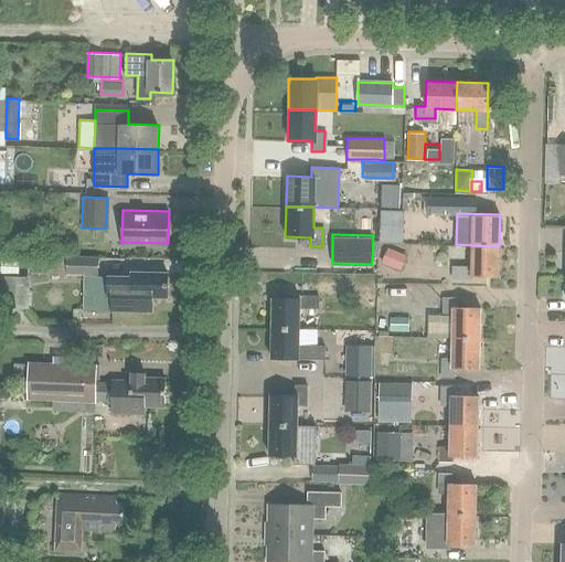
[(450,265),(450,276),(470,277),(471,275),(498,276),(499,246),(471,245),(470,265),(450,265)]
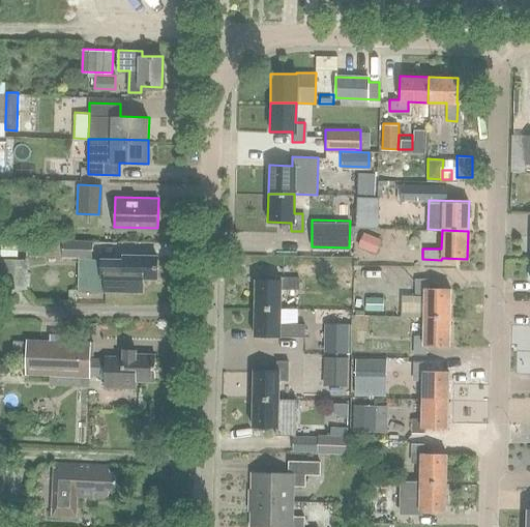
[(364,231),(358,245),(376,253),(382,238),(364,231)]
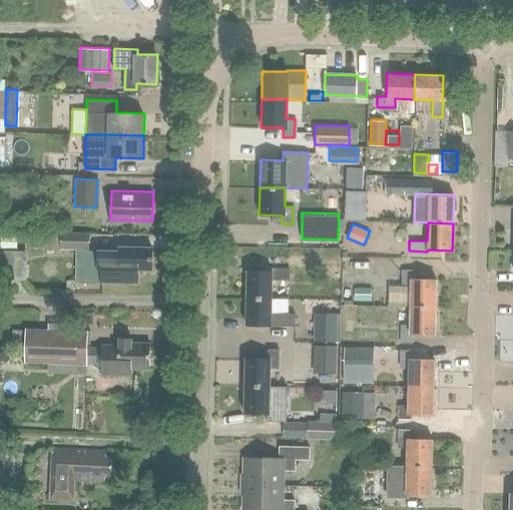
[(27,230),(26,245),(60,246),(61,231),(27,230)]
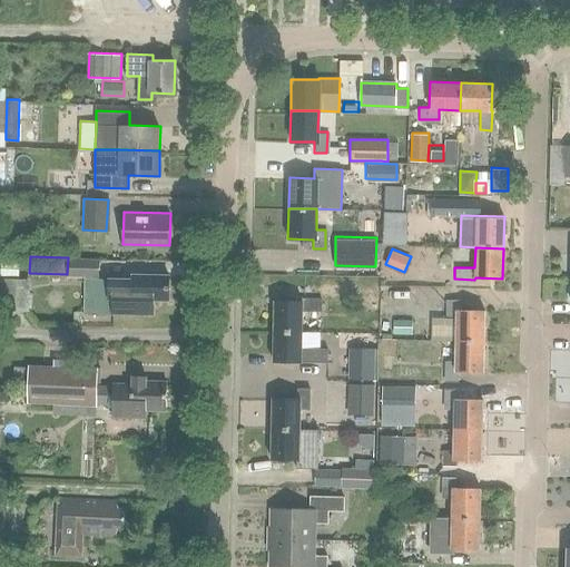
[(2,257),(1,275),(18,276),(19,258),(2,257)]
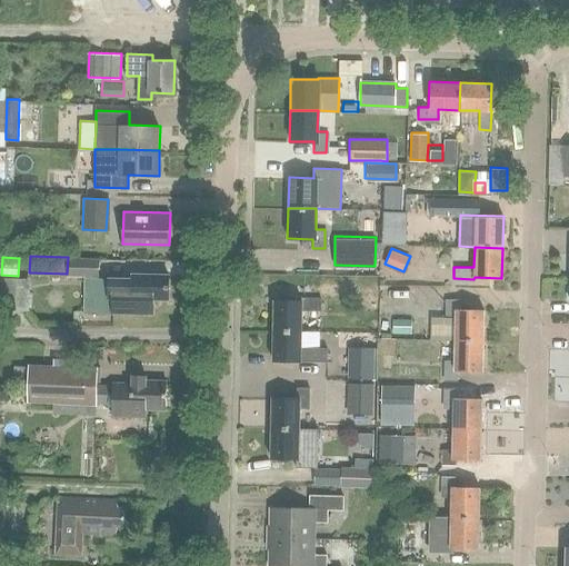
[(99,277),(99,258),(68,257),(67,274),(67,276),(99,277)]
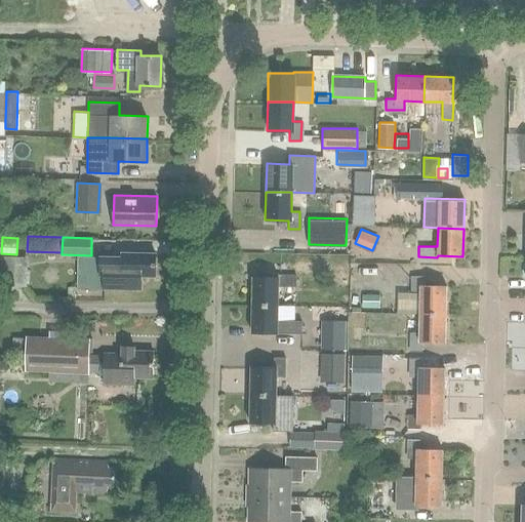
[(78,288),(142,288),(142,275),(155,275),(156,252),(120,251),(120,255),(77,256),(78,288)]
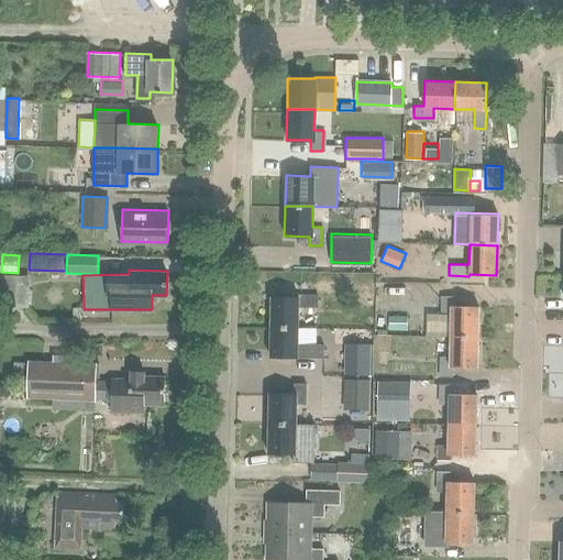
[(271,327),(296,327),(296,305),(316,306),(316,295),(298,295),(298,296),(271,296),(271,327)]
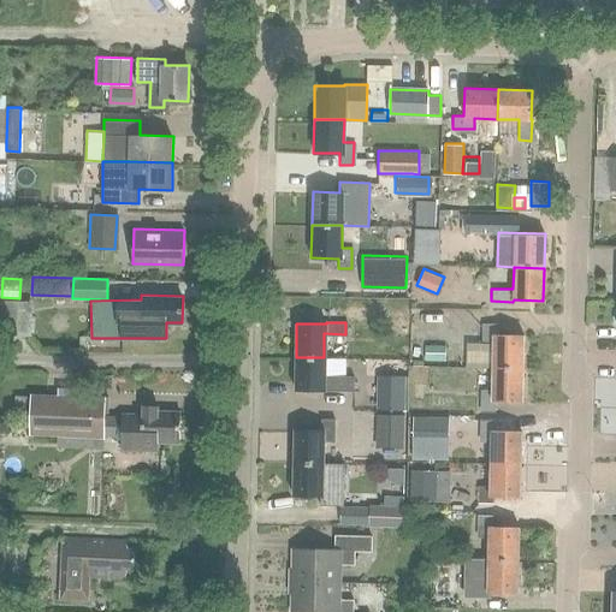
[(483,322),(481,344),(492,344),(491,366),(521,367),(522,333),(495,332),(495,322),(483,322)]
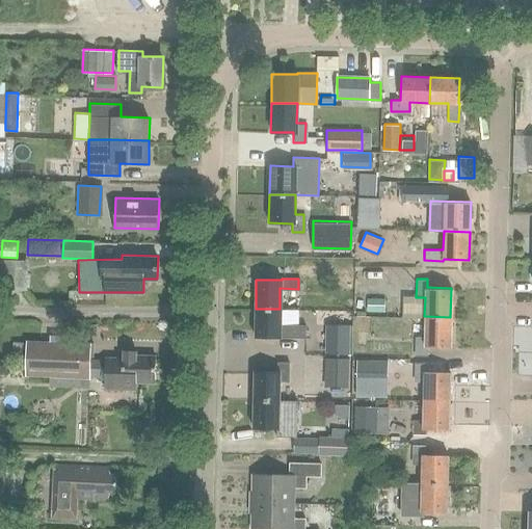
[(368,297),(368,310),(384,311),(386,297),(368,297)]
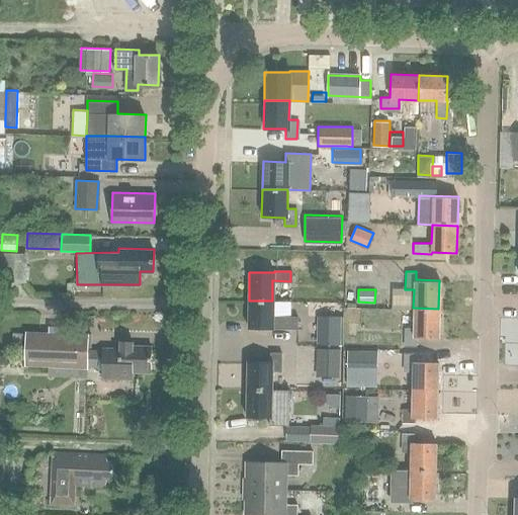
[(272,316),(272,301),(249,301),(248,328),(271,329),(271,327),(296,328),(296,317),(272,316)]
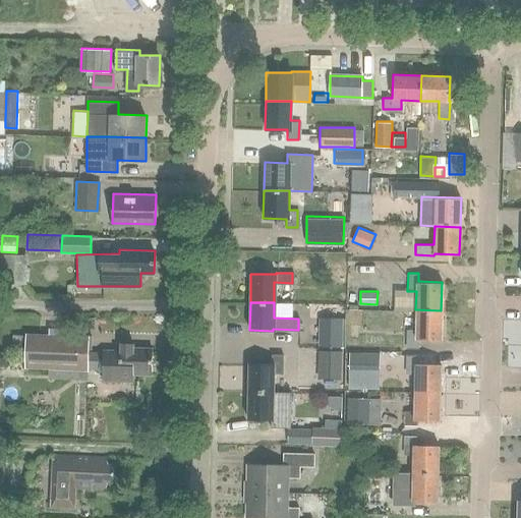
[(407,329),(406,348),(417,349),(417,339),(440,340),(441,310),(415,309),(414,330),(407,329)]
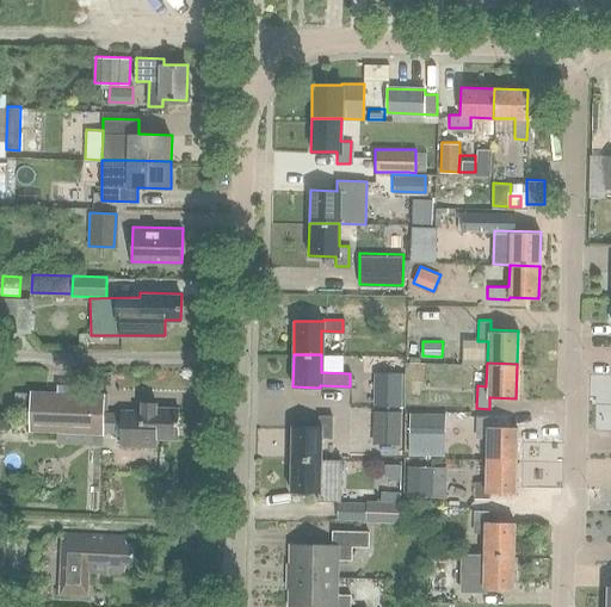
[(401,407),(402,372),(377,372),(376,406),(401,407)]
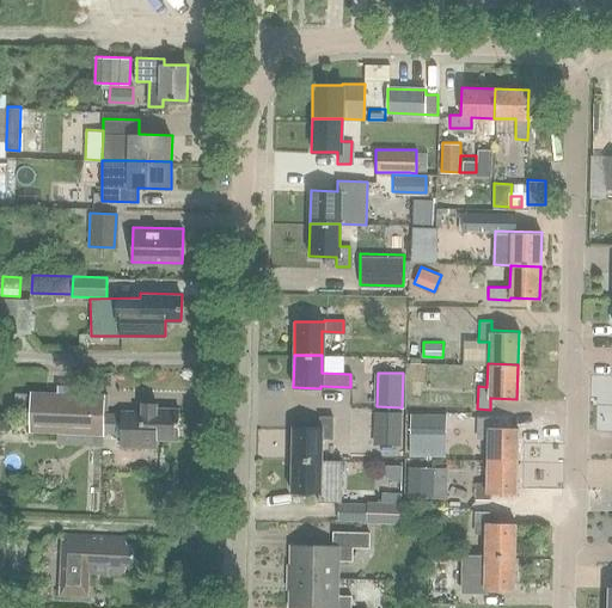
[(31,390),(30,433),(104,434),(104,433),(121,434),(121,446),(158,447),(158,438),(179,438),(179,409),(142,407),(142,410),(121,410),(121,411),(104,411),(105,392),(31,390)]
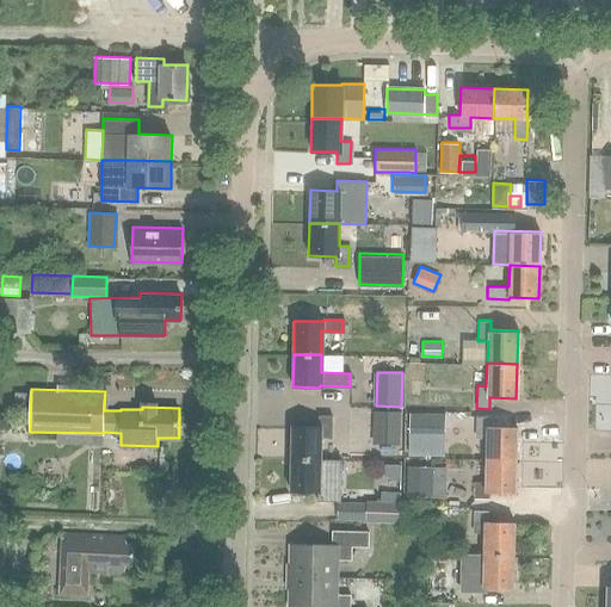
[(401,412),(376,410),(375,444),(401,444),(401,412)]
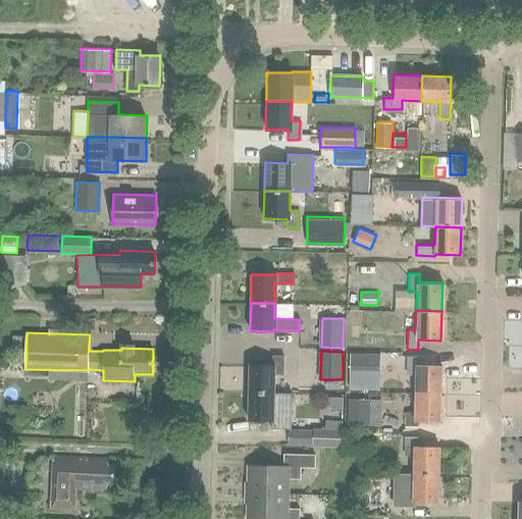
[(378,374),(378,352),(349,351),(348,380),(369,380),(369,374),(378,374)]
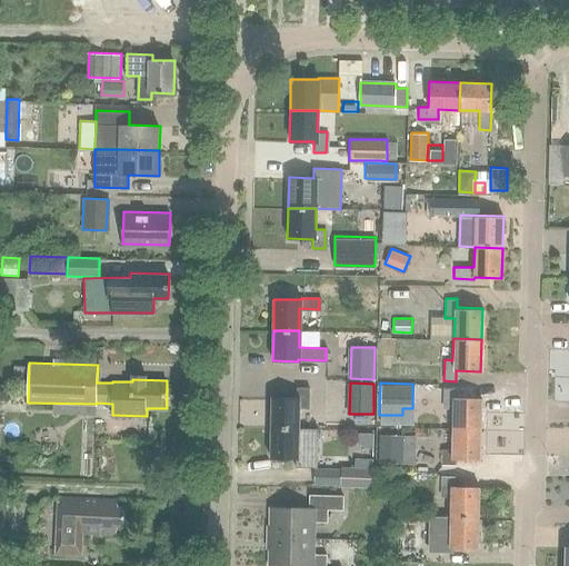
[(271,428),(297,428),(298,408),(307,408),(308,388),(296,387),(296,398),(271,397),(271,428)]
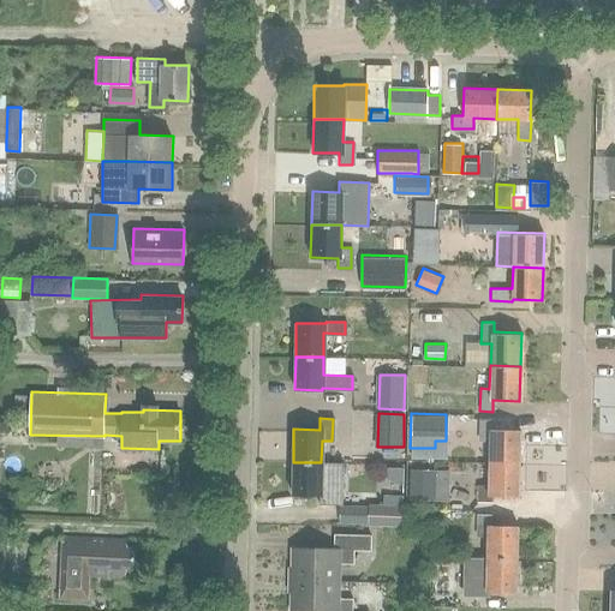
[(489,462),(519,463),(519,430),(491,429),(493,419),(479,418),(479,439),(489,441),(489,462)]
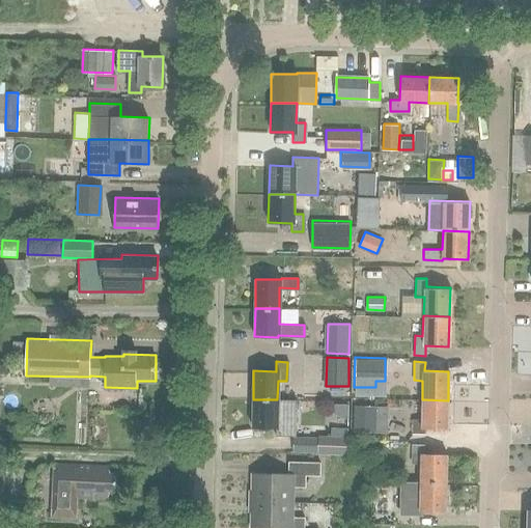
[(277,418),(277,399),(253,399),(252,428),(276,428),(276,437),(286,438),(286,419),(277,418)]
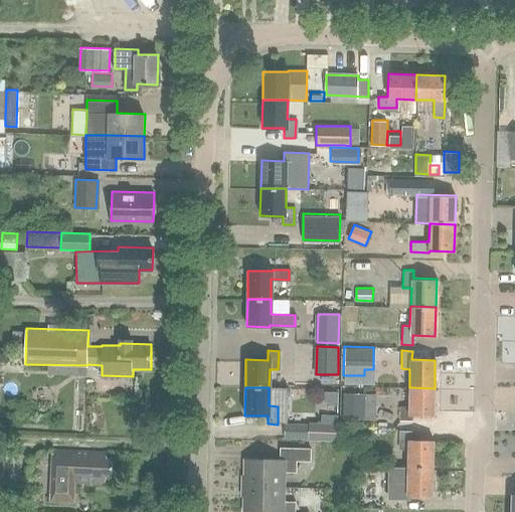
[(434,416),(435,388),(409,387),(408,406),(400,406),(399,424),(410,424),(410,415),(434,416)]
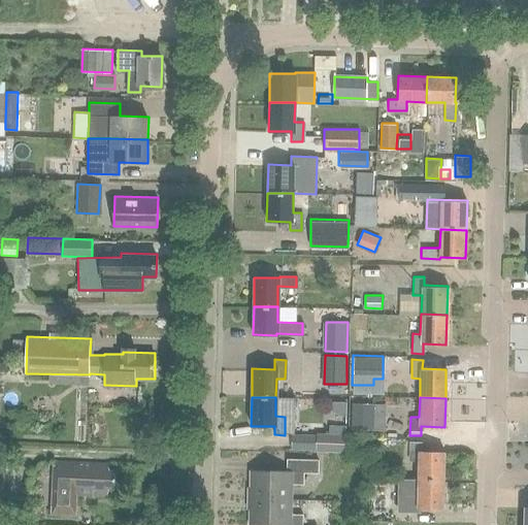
[(350,400),(350,426),(371,427),(371,401),(350,400)]
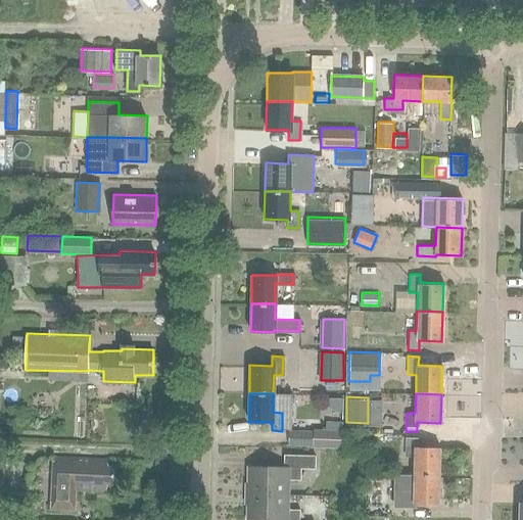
[(314,427),(313,446),(342,447),(343,421),(326,421),(326,428),(314,427)]
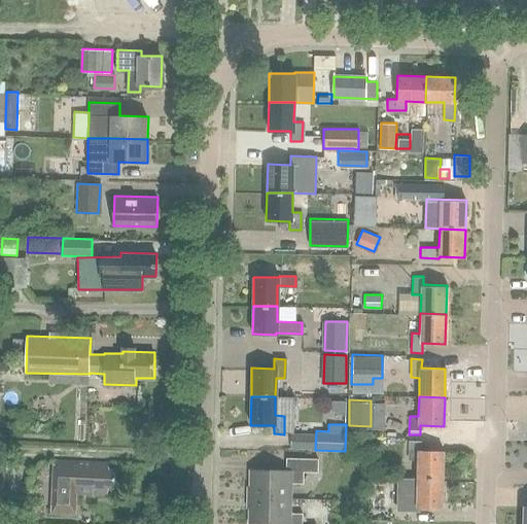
[(409,440),(409,459),(417,459),(417,478),(442,479),(443,450),(420,450),(420,441),(409,440)]
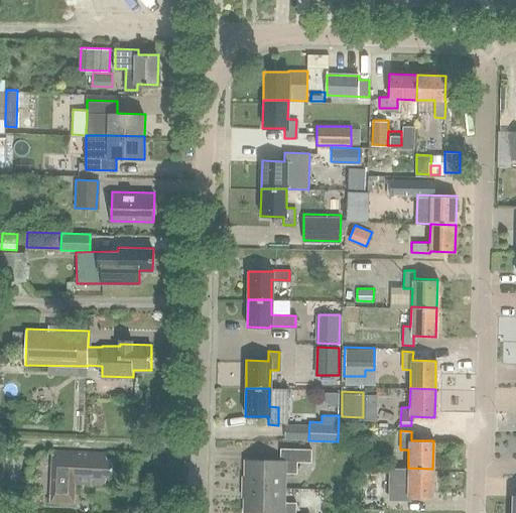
[(244,461),(244,487),(284,488),(285,473),(296,473),(296,462),(310,462),(310,450),(280,449),(280,461),(244,461)]
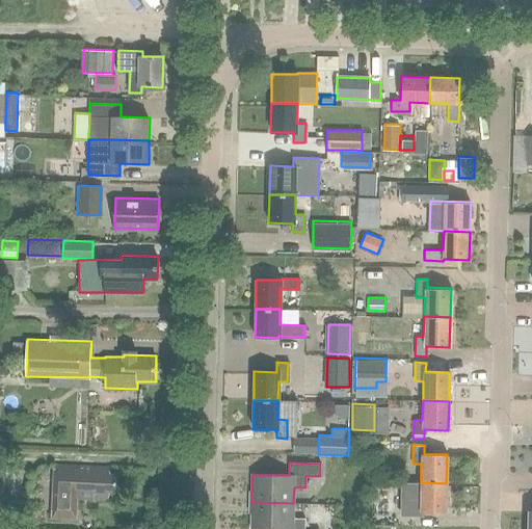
[(109,474),(109,467),(55,466),(54,496),(53,517),(78,518),(78,497),(108,497),(108,491),(116,491),(116,474),(109,474)]
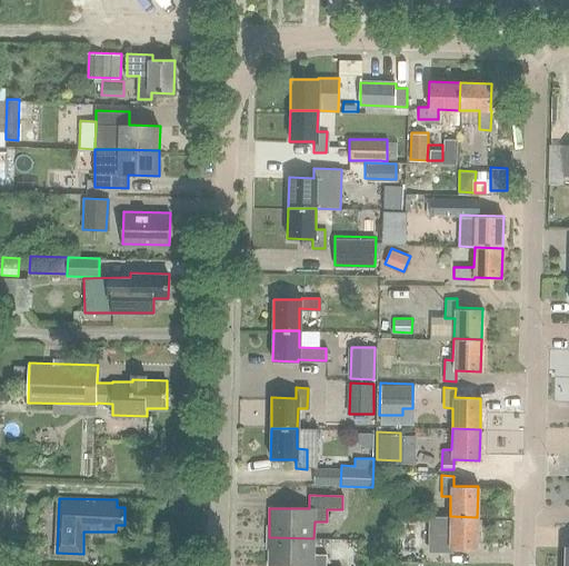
[(431,516),(430,549),(450,549),(450,547),(477,548),(477,517),(450,516),(431,516)]
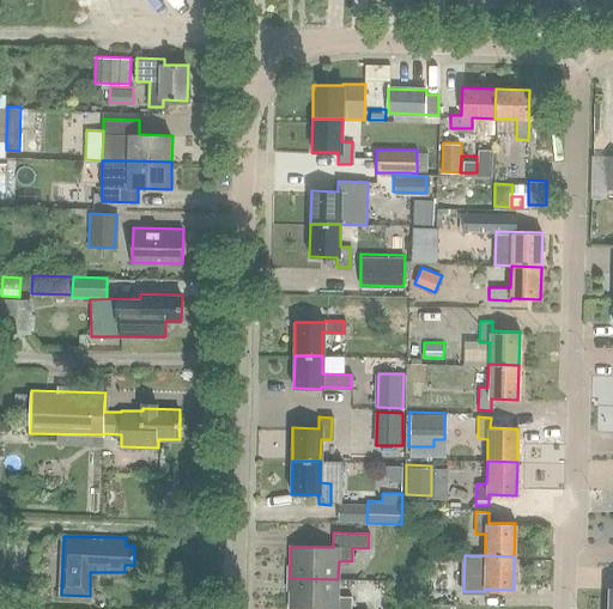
[(290,578),(289,608),(290,608),(350,608),(351,597),(338,596),(338,579),(290,578)]
